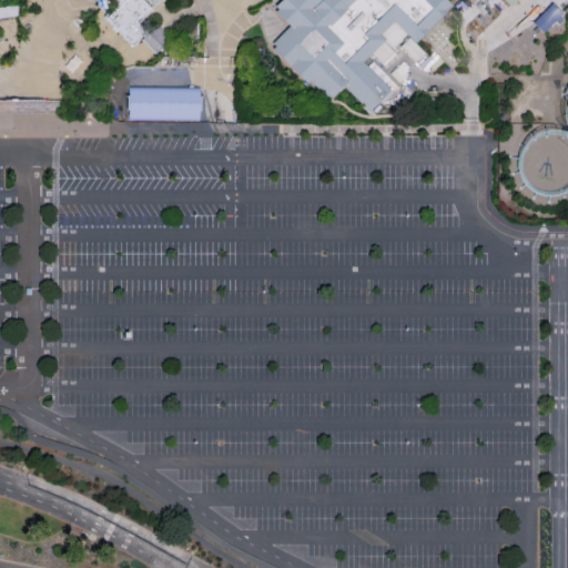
[(95,0),(98,4),(99,9),(101,10),(108,10),(107,4),(110,0),(95,0)]
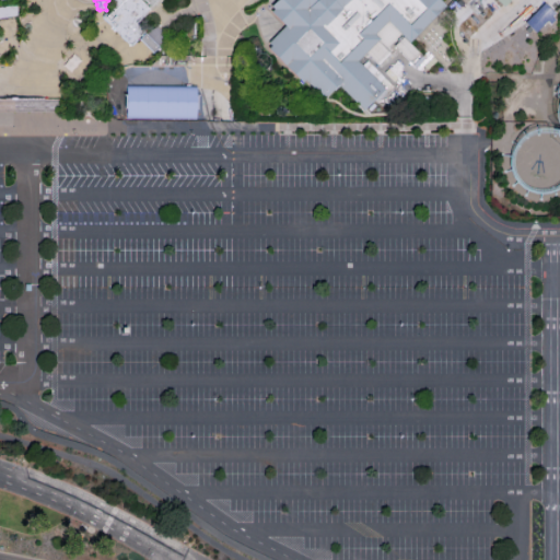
[(100,22),(113,9),(106,3),(108,0),(140,0),(151,10),(135,24),(144,33),(140,35),(130,45),(126,48),(111,33),(100,22)]
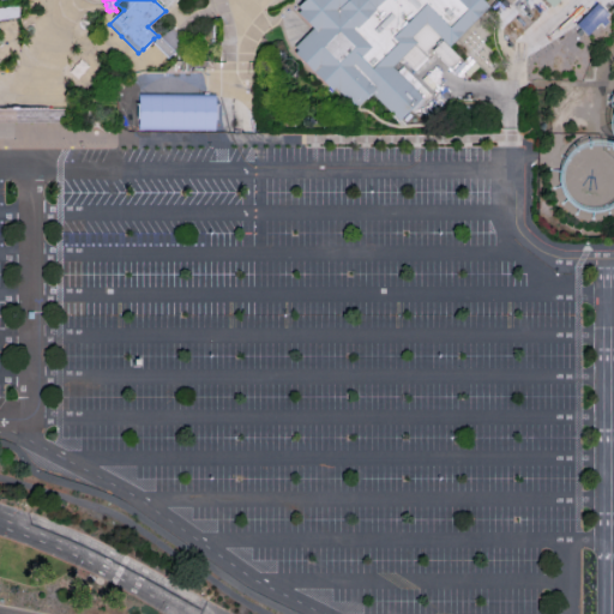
[(156,0),(166,10),(173,2),(170,0),(156,0)]
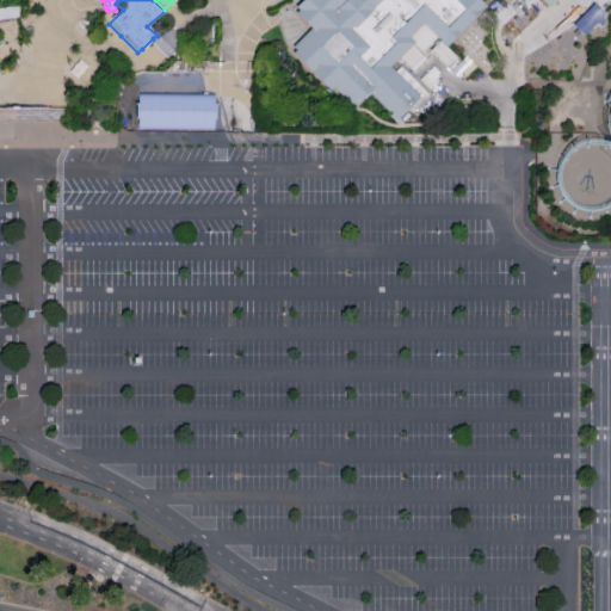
[(298,0),(289,7),(307,29),(302,37),(288,42),(296,54),(290,59),(327,97),(332,92),(352,116),(356,112),(360,107),(369,98),(394,121),(417,97),(388,68),(412,47),(421,56),(437,41),(440,44),(429,55),(451,75),(460,65),(445,48),(476,17),(485,6),(479,0),(298,0)]
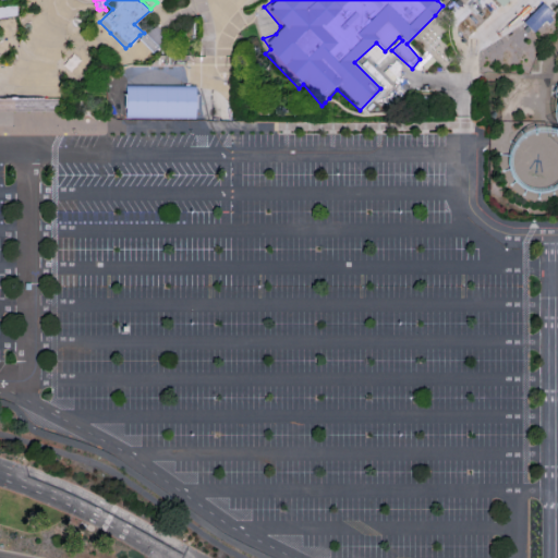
[(3,8),(0,8),(0,19),(17,16),(17,5),(3,8)]
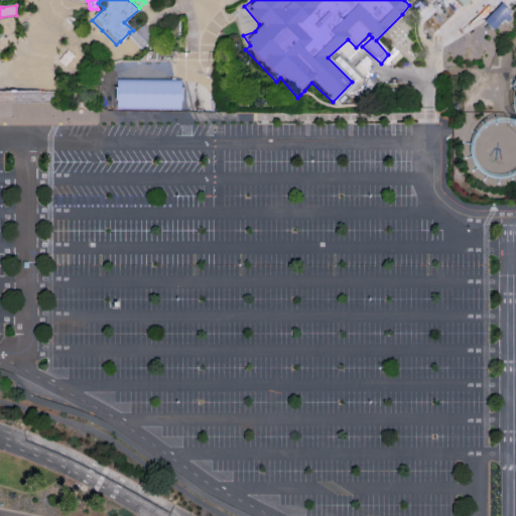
[(145,23),(135,30),(130,35),(127,36),(134,42),(140,51),(152,38),(149,30),(145,23)]
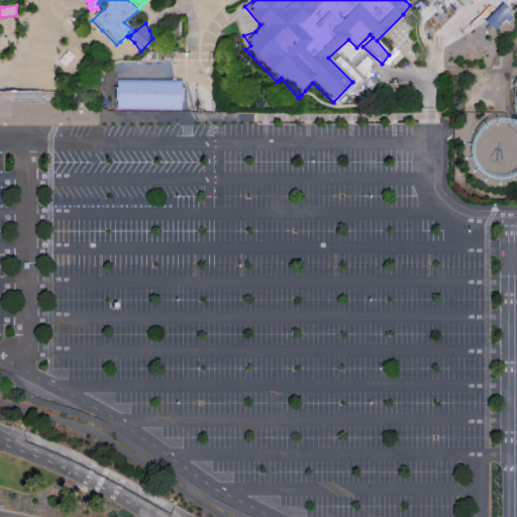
[(62,59),(67,64),(74,57),(70,52),(62,59)]
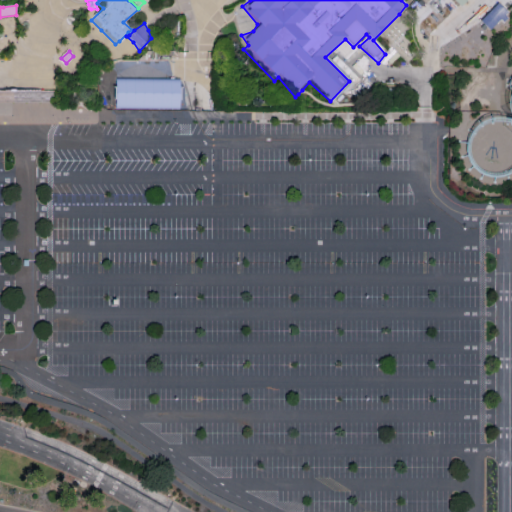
[(117,78),(185,80),(184,109),(117,108),(117,78)]
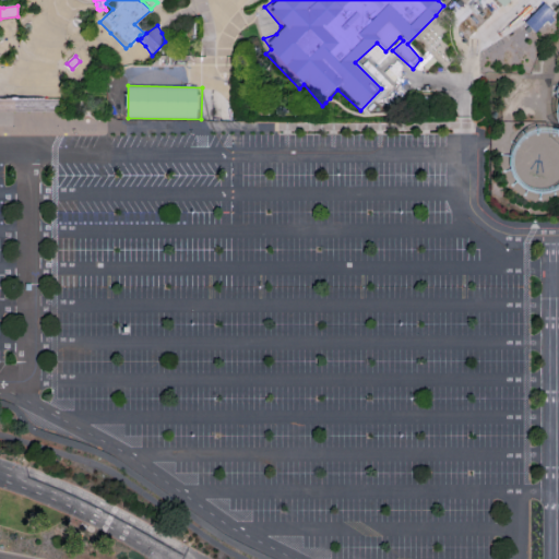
[(52,97),(11,97),(0,97),(0,108),(11,109),(52,108),(52,97)]
